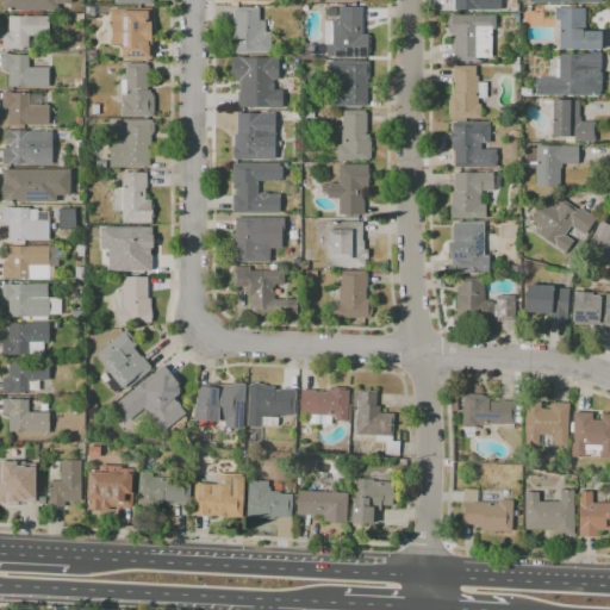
[(58,11),(2,11),(2,2),(0,2),(0,0),(72,0),(72,4),(58,4),(58,11)]
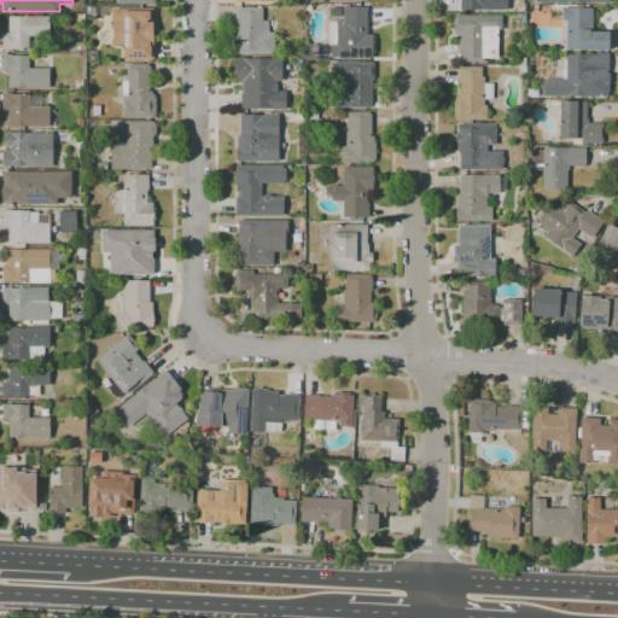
[(507,0),(507,10),(460,10),(460,0),(507,0)]
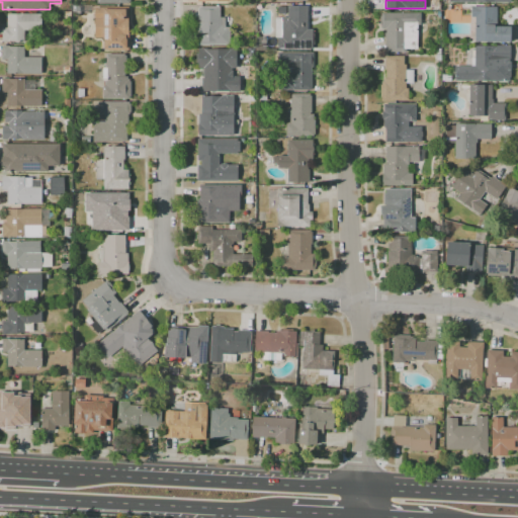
[(230,46),(198,46),(198,9),(199,9),(199,6),(220,6),(220,18),(226,17),(226,27),(230,27),(230,46)]
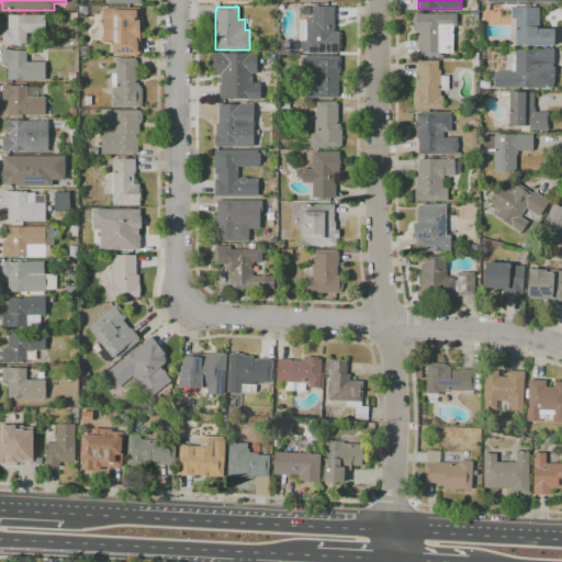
[(339,54),(301,54),(301,42),(300,42),(299,21),(305,21),(305,20),(313,20),(313,7),(334,7),(334,32),(339,32),(339,37),(341,37),(341,48),(339,48),(339,54)]
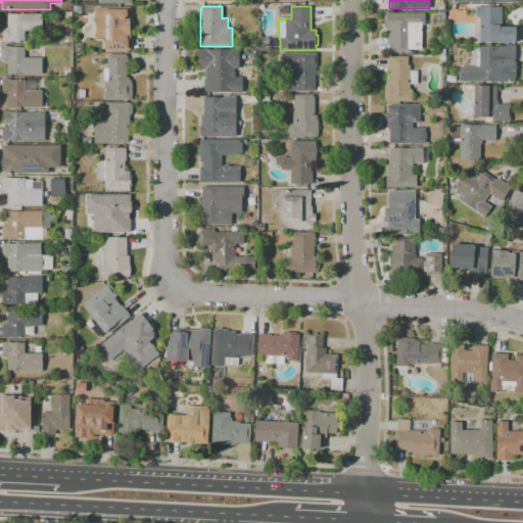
[(106,51),(106,49),(105,49),(105,39),(96,39),(96,8),(131,7),(131,17),(129,17),(130,38),(130,51),(106,51)]
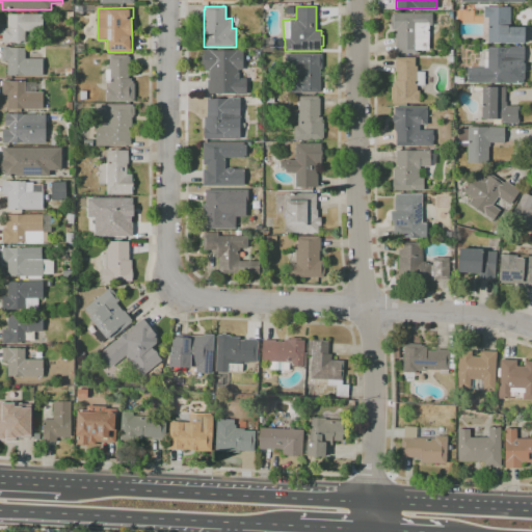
[(524,45),(498,45),(498,44),(488,44),(488,18),(484,18),(484,7),(510,7),(510,28),(524,27),(524,45)]
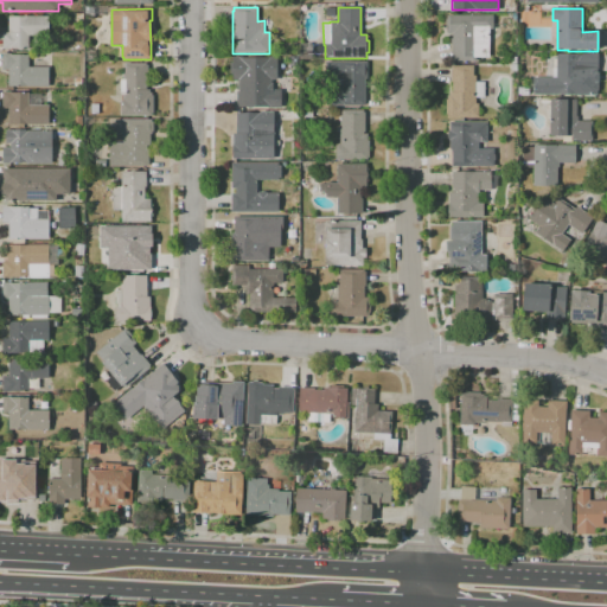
[(477,62),(452,62),(452,33),(446,33),(446,16),(493,16),(493,30),(490,30),(490,57),(477,57),(477,62)]
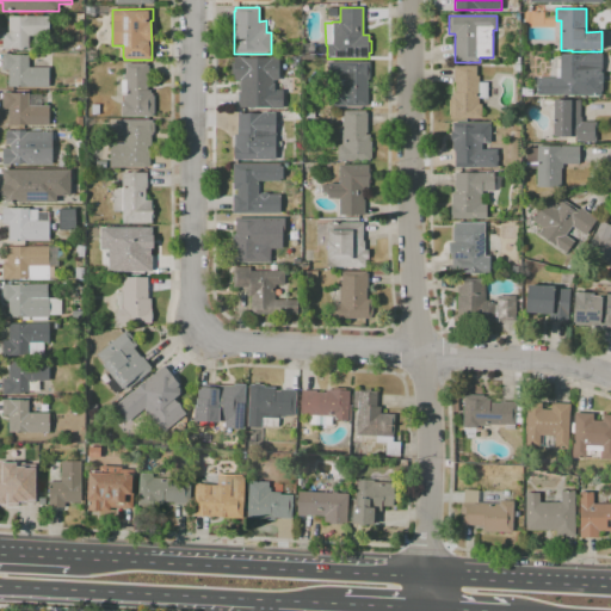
[(29,49),(2,49),(2,34),(8,34),(8,17),(49,17),(49,36),(29,36),(29,49)]
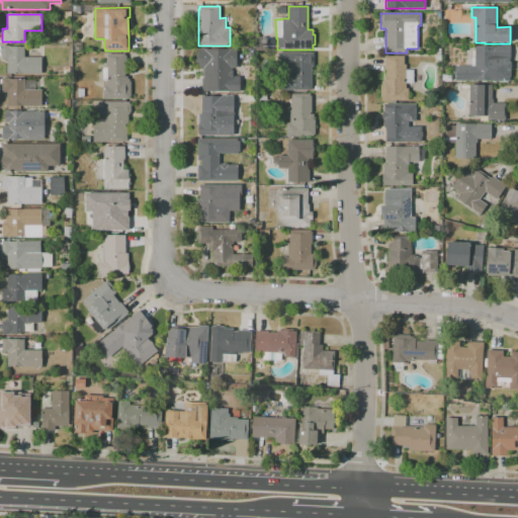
[(266,51),(256,51),(256,37),(266,37),(266,51)]
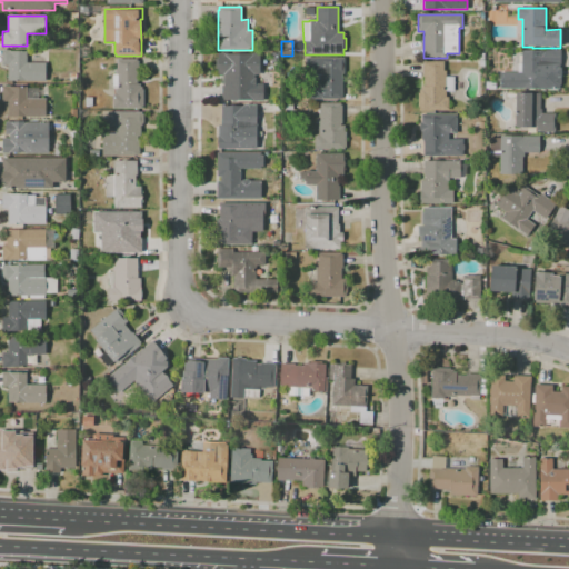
[(89,57),(81,56),(81,51),(80,51),(80,48),(83,48),(83,50),(90,50),(89,57)]
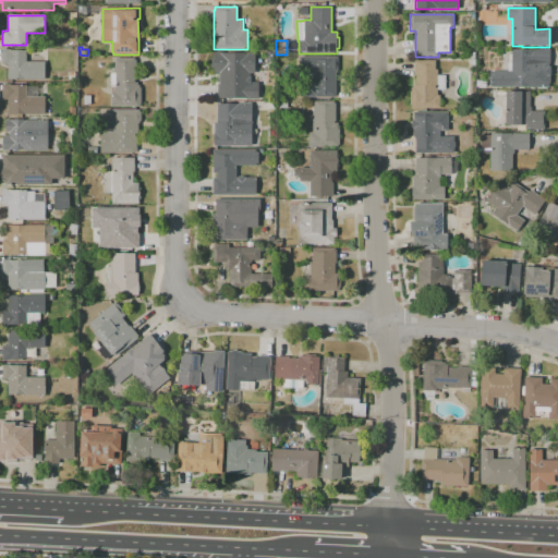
[(45,80),(8,80),(8,64),(2,64),(2,50),(26,50),(26,62),(45,62),(45,80)]
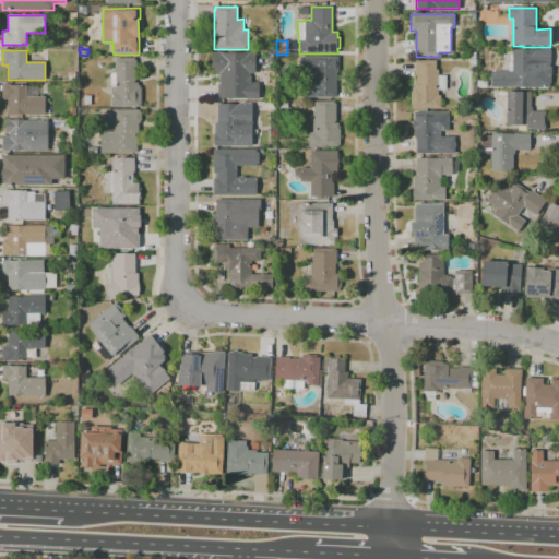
[(549,87),(490,87),(490,71),(512,71),(512,50),(551,50),(550,67),(551,67),(551,75),(550,75),(551,78),(551,83),(549,84),(549,87)]
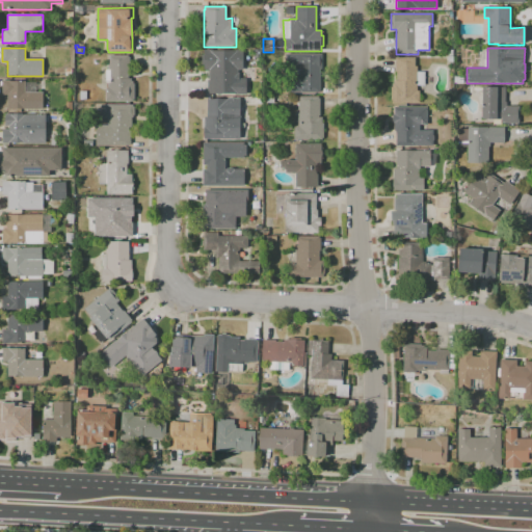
[(262,58),(254,58),(254,49),(262,49),(262,58)]
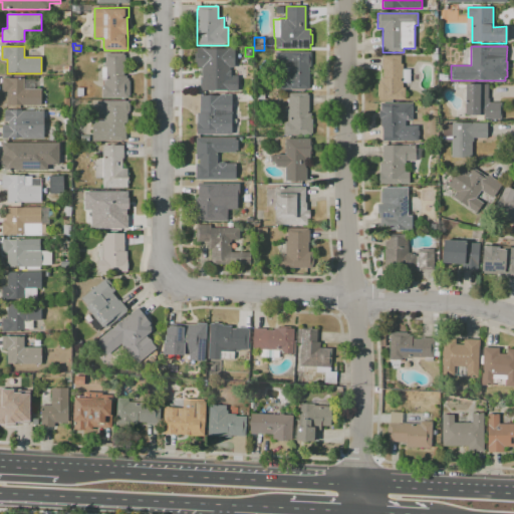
[(238,91),(227,91),(227,90),(201,90),(201,77),(202,77),(202,67),(197,67),(197,48),(206,48),(206,50),(227,49),(227,48),(234,48),(235,67),(230,68),(230,71),(230,76),(238,76),(238,91)]
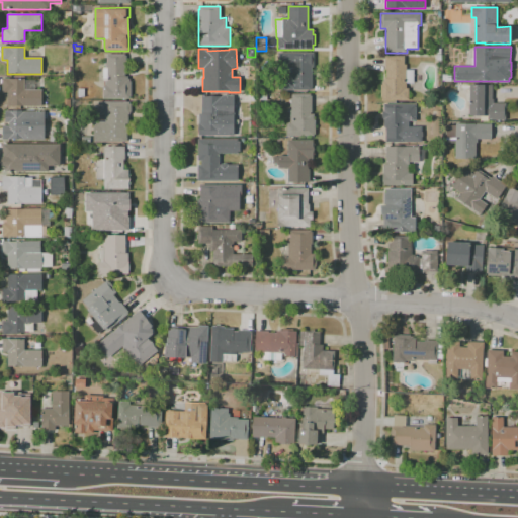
[(312,90),(280,91),(280,75),(286,75),(286,70),(281,70),(281,53),(314,53),(314,67),(312,67),(312,90)]
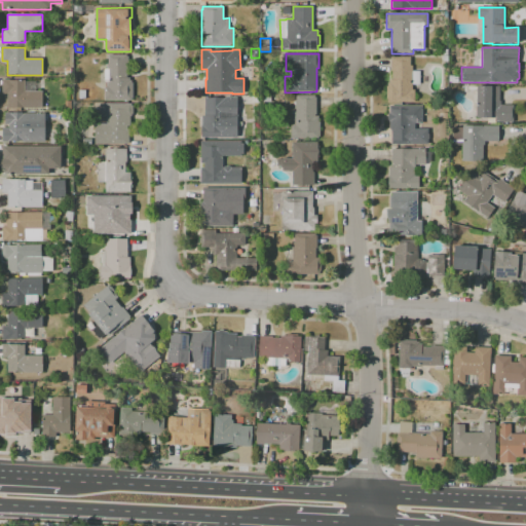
[(133,100),(105,101),(105,88),(107,88),(107,81),(105,81),(105,70),(107,70),(107,65),(109,65),(109,54),(126,54),(126,57),(128,57),(128,66),(126,66),(126,78),(133,78),(133,100)]
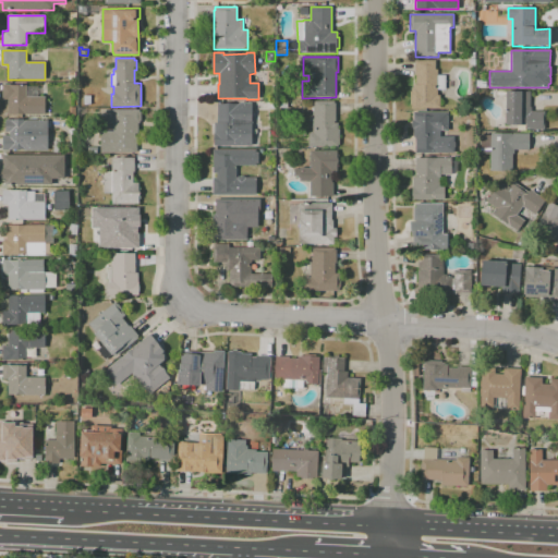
[(412,109),(412,106),(410,106),(410,93),(412,93),(412,89),(413,89),(413,86),(415,86),(415,76),(414,76),(414,61),(435,61),(435,70),(437,70),(437,75),(446,75),(446,89),(437,89),(437,96),(440,96),(440,109),(412,109)]
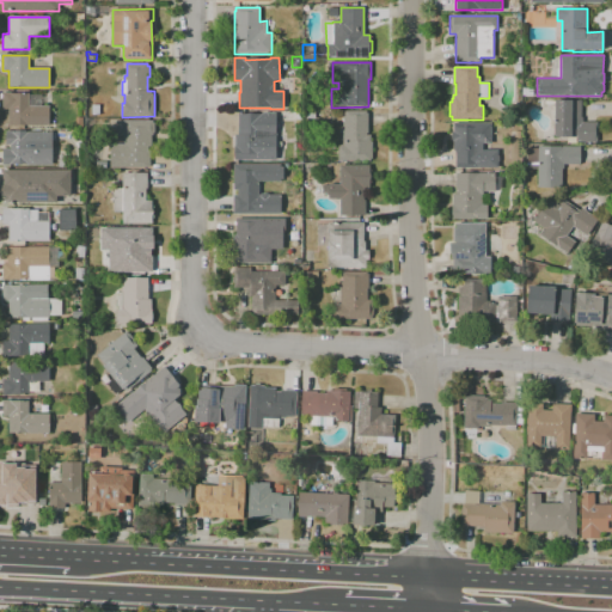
[(524,97),(522,87),(533,87),(533,96),(524,97)]
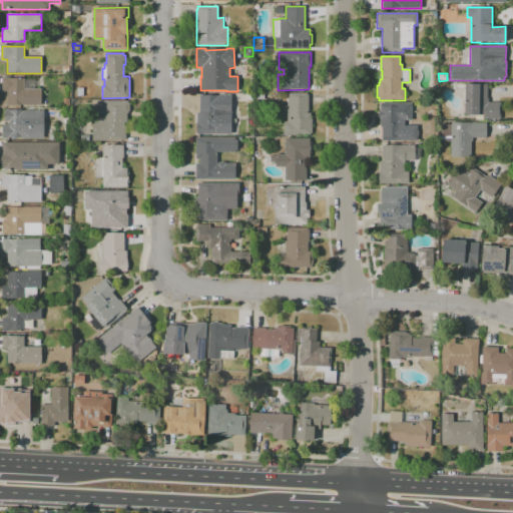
[(41,106),(7,105),(7,91),(2,91),(2,77),(10,77),(10,78),(24,78),(24,79),(35,79),(34,89),(41,89),(41,106)]
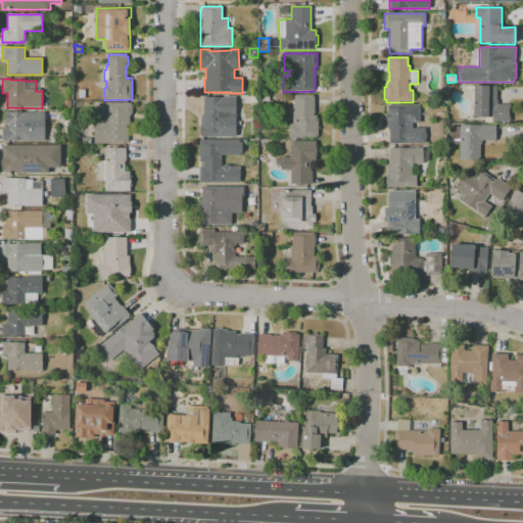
[(510,122),(492,122),(492,117),(474,117),(474,87),(496,87),(496,100),(497,100),(497,105),(510,105),(510,122)]
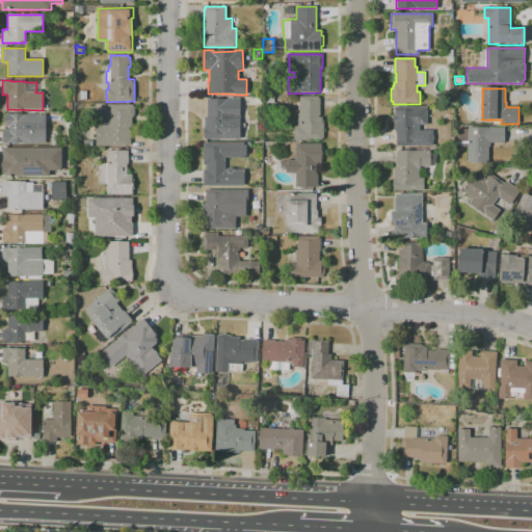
[(266,104),(266,96),(273,96),(274,103),(266,104)]
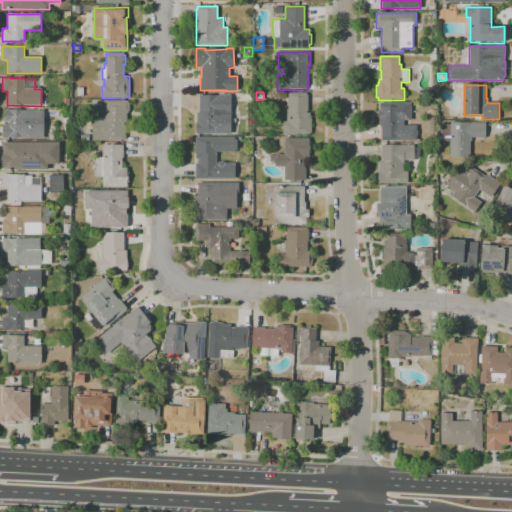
[(310,135),(283,135),(283,123),(287,123),(287,93),(306,93),(306,94),(308,94),(308,112),(306,112),(306,114),(310,114),(310,119),(311,119),(311,132),(310,132),(310,135)]
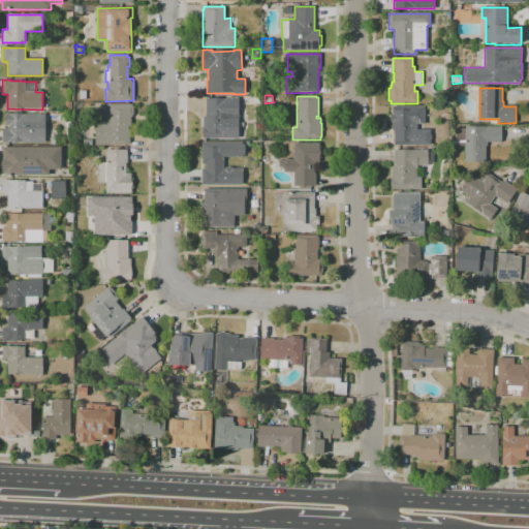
[(239,138),(203,138),(203,126),(204,126),(204,117),(206,117),(206,98),(226,98),(238,98),(239,138)]
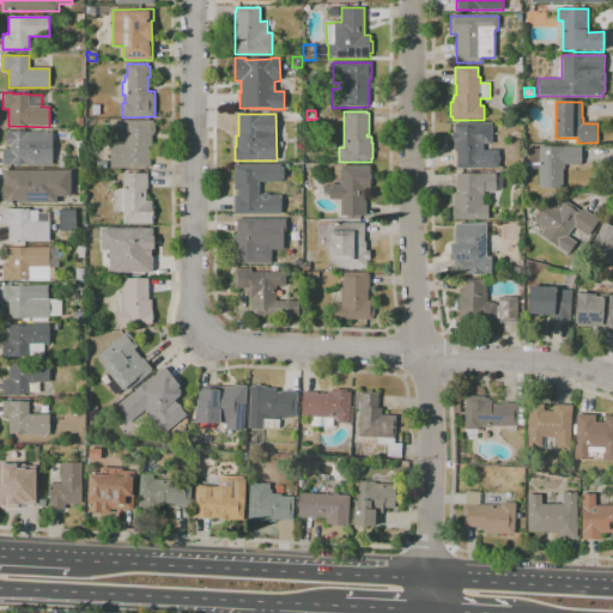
[(149,168),(110,169),(110,145),(123,145),(123,135),(115,135),(115,121),(155,121),(155,133),(153,133),(153,135),(152,135),(152,147),(149,147),(149,151),(150,151),(150,167),(149,167),(149,168)]
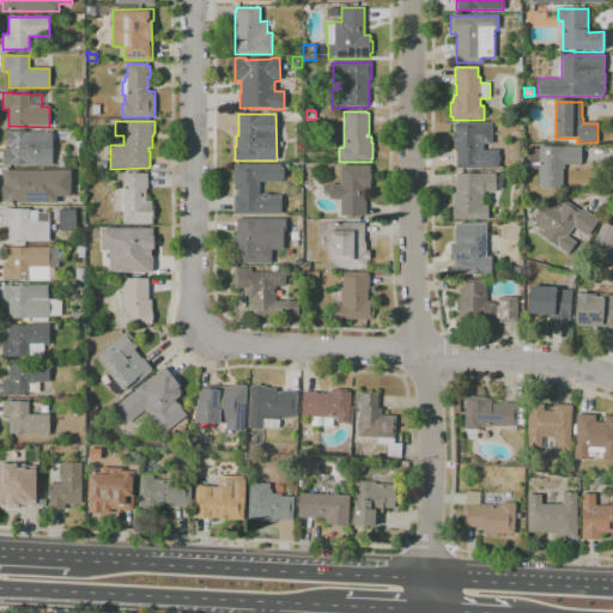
[(477,169),(456,169),(456,151),(454,151),(454,123),(492,123),(492,144),(484,144),(484,150),(498,150),(499,156),(499,157),(499,162),(499,163),(499,168),(477,168),(477,169)]
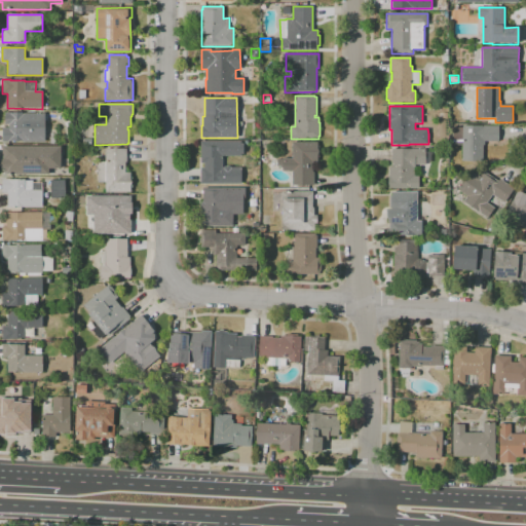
[(44,143),(23,143),(23,141),(9,141),(9,142),(2,142),(2,128),(9,128),(9,125),(5,124),(5,112),(12,112),(23,112),(23,113),(44,113),(44,143)]
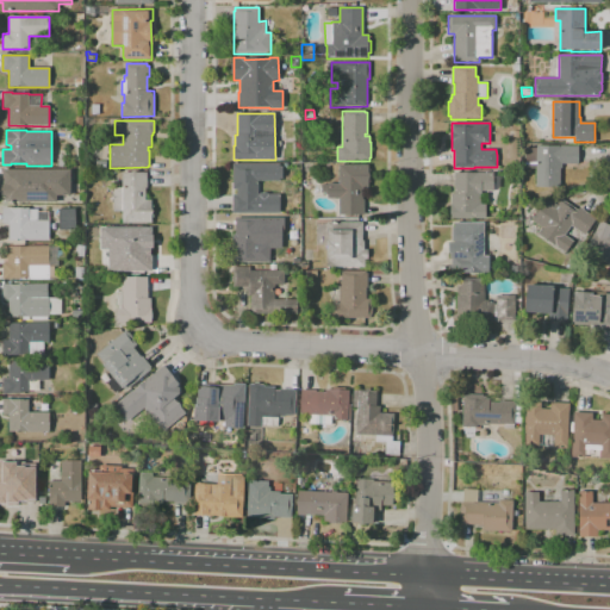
[(560,187),(536,186),(536,162),(524,162),(524,149),(526,149),(526,148),(537,148),(537,145),(578,147),(578,165),(561,165),(561,168),(560,168),(560,187)]
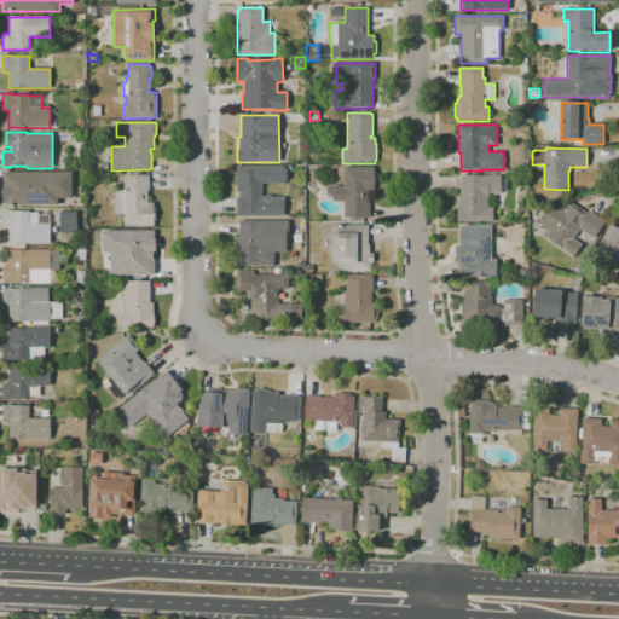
[(284,217),(236,217),(236,197),(241,197),(241,192),(236,192),(236,166),(283,167),(283,169),(287,169),(287,181),(283,181),(283,184),(262,184),(262,198),(265,196),(270,196),(272,197),(284,197),(284,217)]
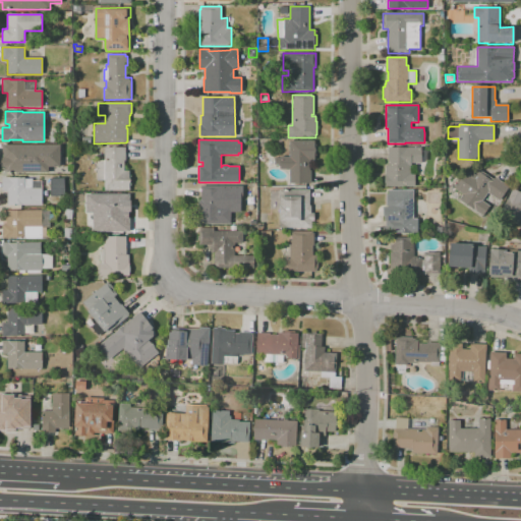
[(310,184),(290,184),(290,169),(280,169),(280,164),(274,164),(274,158),(280,158),(280,157),(289,157),(289,141),(317,140),(319,161),(309,161),(309,171),(310,171),(310,184)]
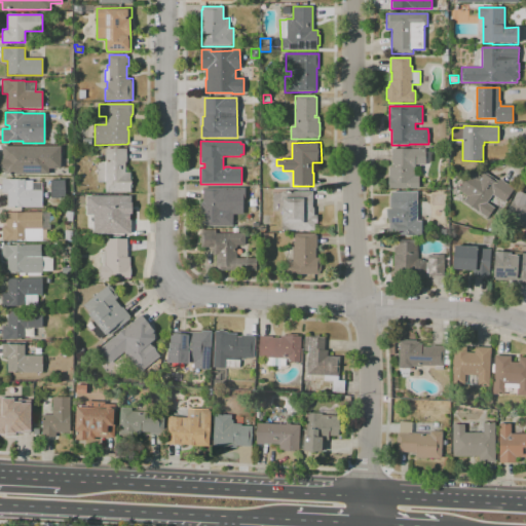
[(49,175),(5,174),(5,168),(1,168),(1,159),(3,159),(3,146),(61,146),(61,168),(49,168),(49,175)]
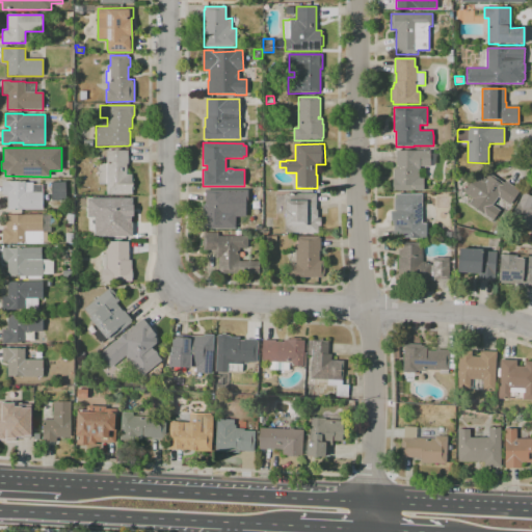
[(132,194),(106,194),(106,184),(99,184),(99,164),(106,164),(106,151),(128,151),(128,165),(127,164),(127,175),(132,175),(132,180),(134,180),(134,192),(132,192),(132,194)]
